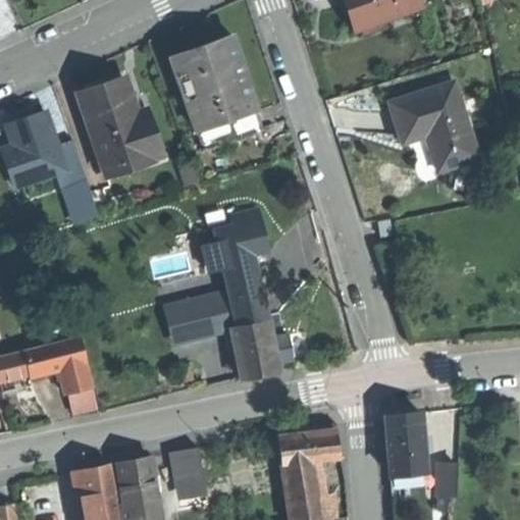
[(415,0),(343,0),(347,9),(355,32),(418,9),(415,0)]
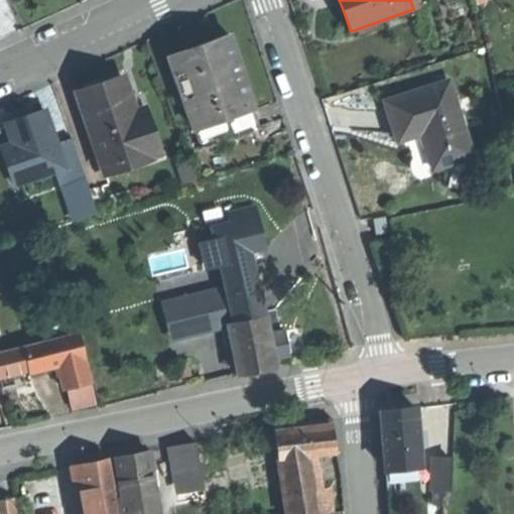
[(422,0),(410,0),(413,9),(424,5),(422,0)]
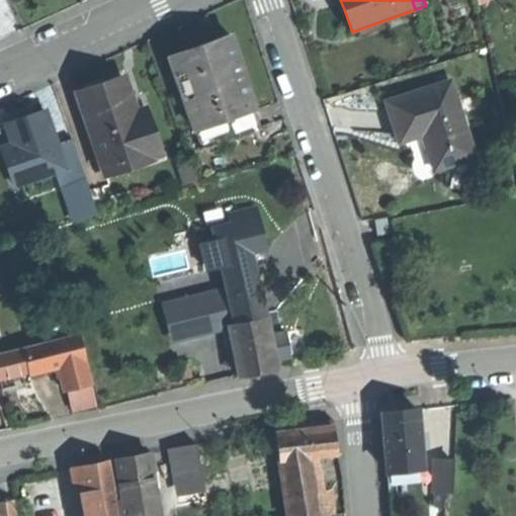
[(193,131),(254,110),(244,80),(231,40),(199,51),(170,60),(193,131)]
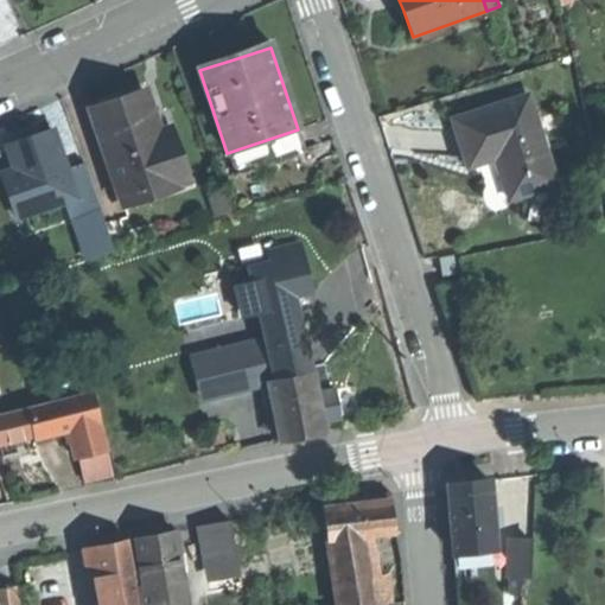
[(537,190),(561,183),(533,93),(451,119),(459,146),(466,169),(500,158),(513,198),(537,190)]
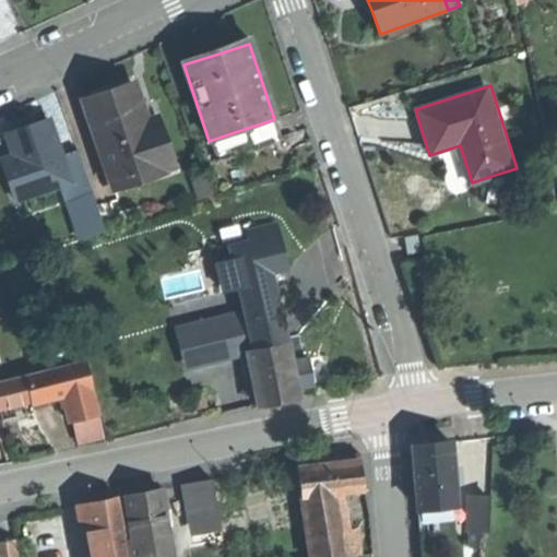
[(105,131),(122,186),(162,174),(162,170),(172,167),(162,139),(152,142),(145,122),(133,86),(108,94),(84,103),(94,134),(105,131)]
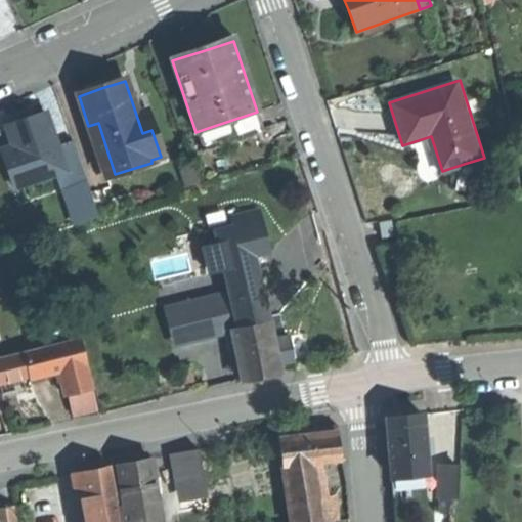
[(145,112),(136,115),(142,133),(151,130),(145,112)]
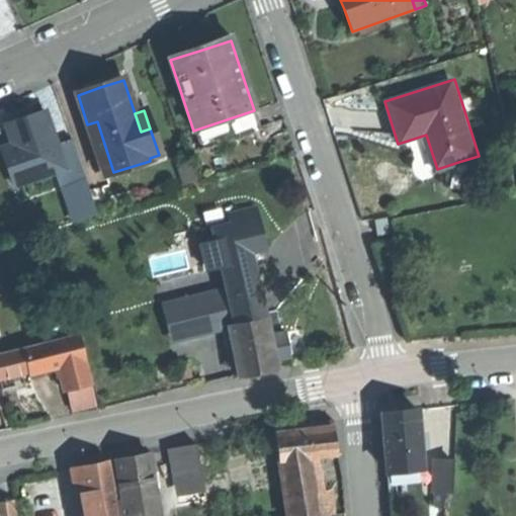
[(261,134),(254,110),(193,131),(201,154),(261,134)]
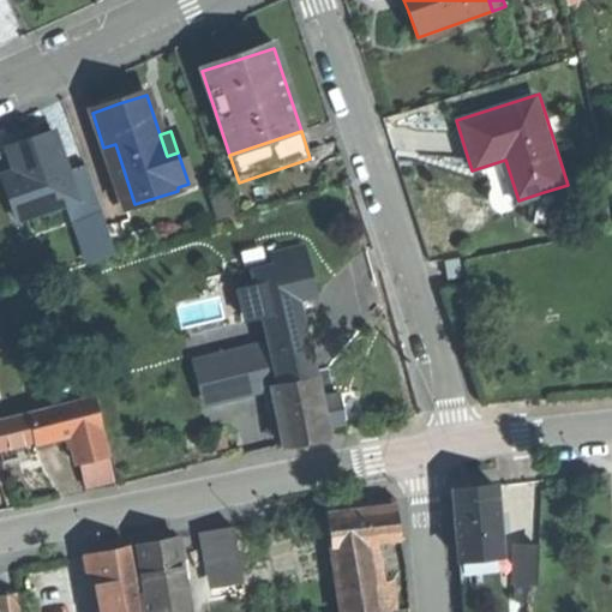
[(76,201),(67,174),(53,133),(30,141),(9,148),(19,181),(3,187),(15,221),(64,205),(76,201)]
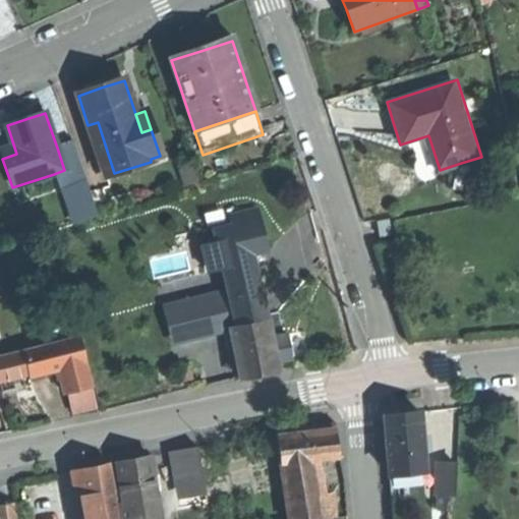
[(105,177),(114,173),(98,122),(88,125),(105,177)]
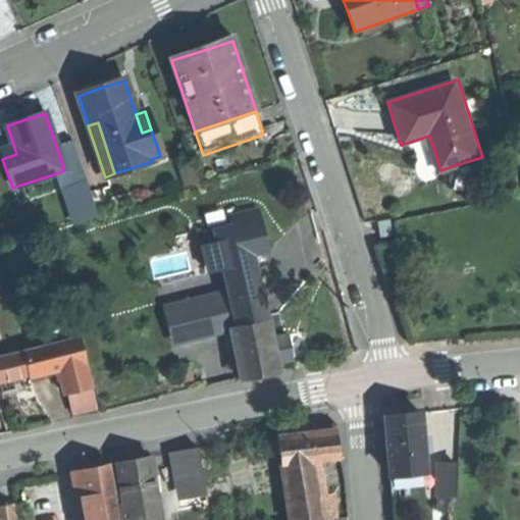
[(72,143),(57,148),(64,170),(54,174),(59,190),(85,180),(72,143)]
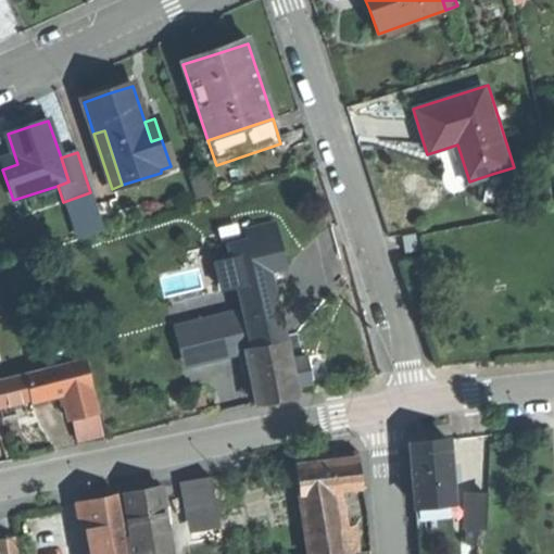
[(516,176),(514,167),(492,174),(494,183),(500,186),(514,181),(516,176)]
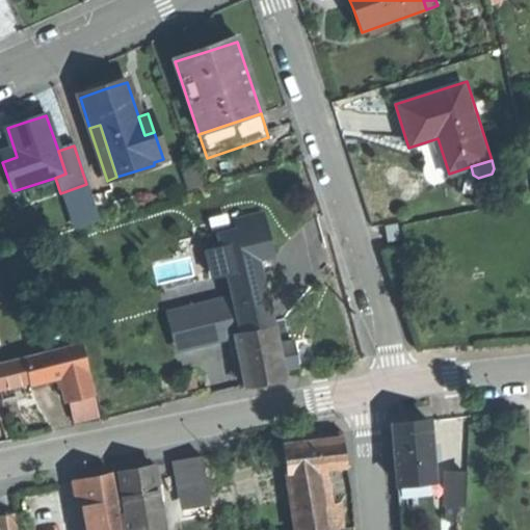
[(182,175),(188,196),(202,191),(195,170),(182,175)]
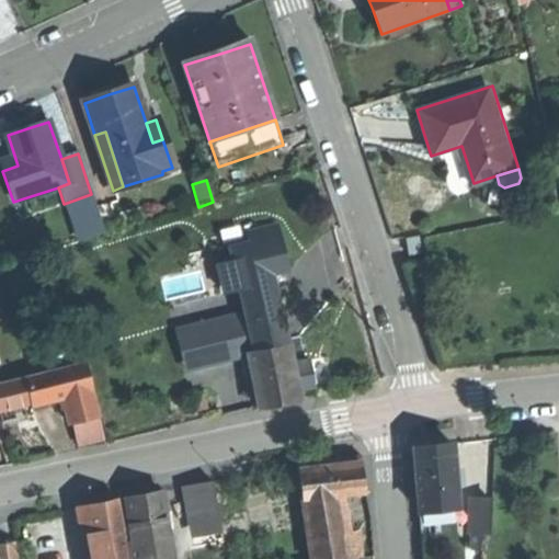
[(252,352),(286,344),(270,274),(286,271),(276,227),(252,232),(254,242),(228,249),(231,262),(239,292),(243,315),(252,352)]
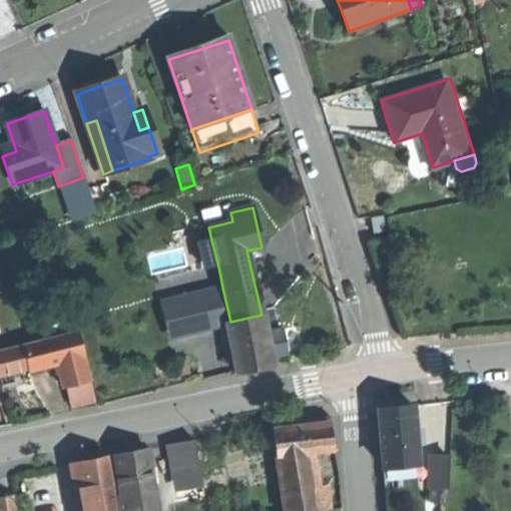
[(384,232),(382,218),(371,220),(374,234),(384,232)]
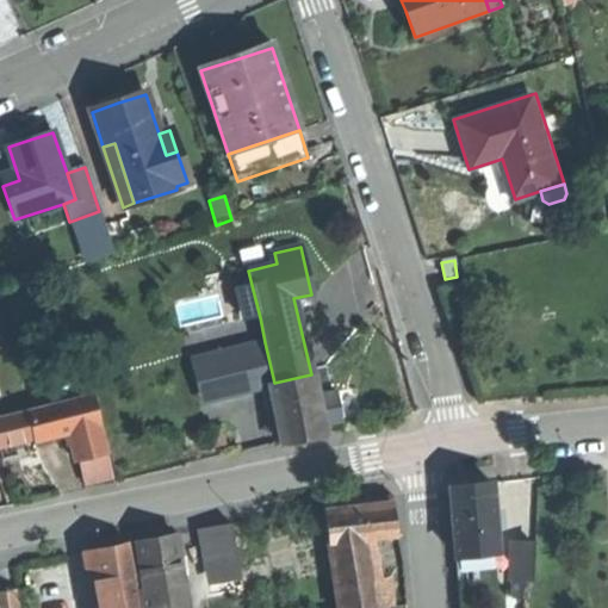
[(252,285),(235,289),(242,322),(260,317),(252,285)]
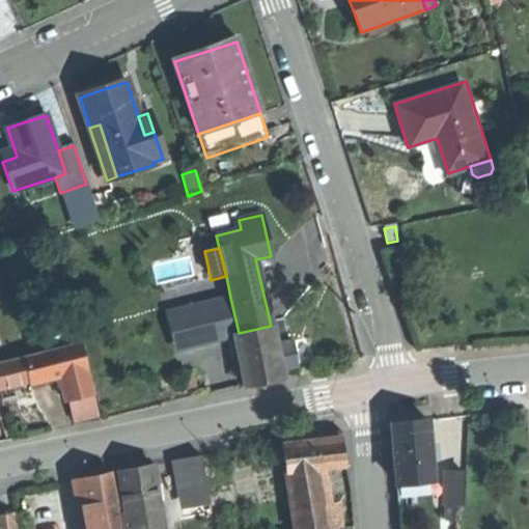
[(226,338),(233,336),(232,334),(239,333),(230,298),(179,310),(189,347),(226,339),(226,338)]
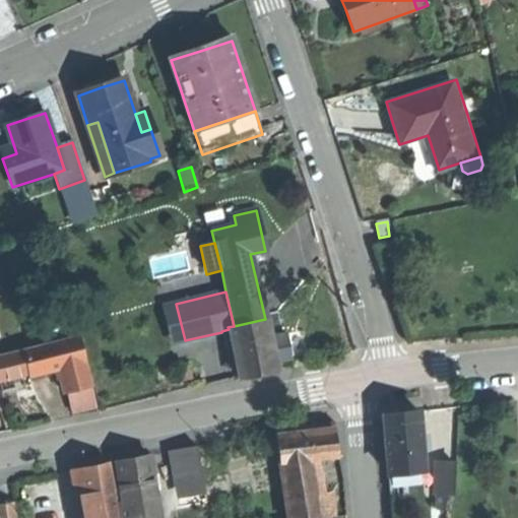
[(172,343),(185,340),(176,304),(162,307),(172,343)]
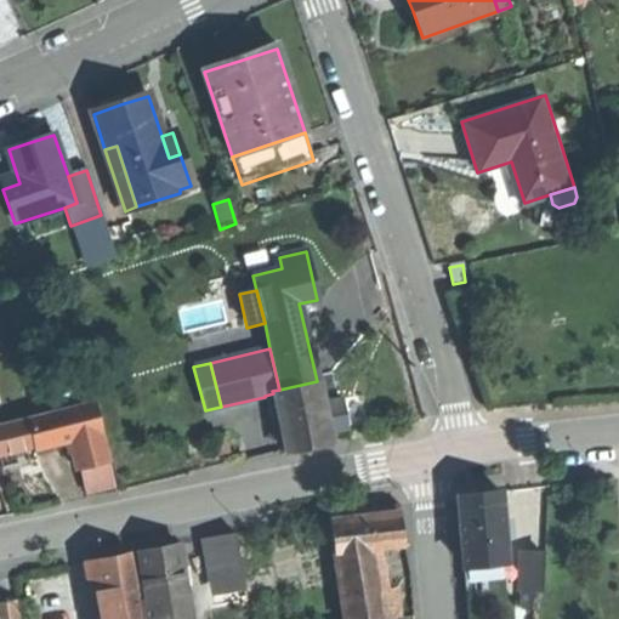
[(322,403),(317,381),(279,390),(272,391),(273,393),(287,453),(308,448),(330,443),(329,433),(322,403)]
